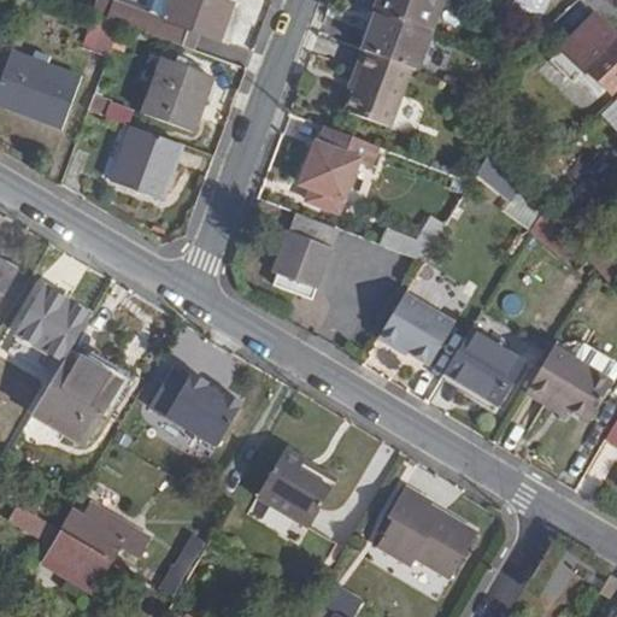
[(191,31),(200,35),(218,42),(233,4),(222,0),(172,0),(165,19),(115,1),(109,18),(122,23),(184,46),(191,31)]
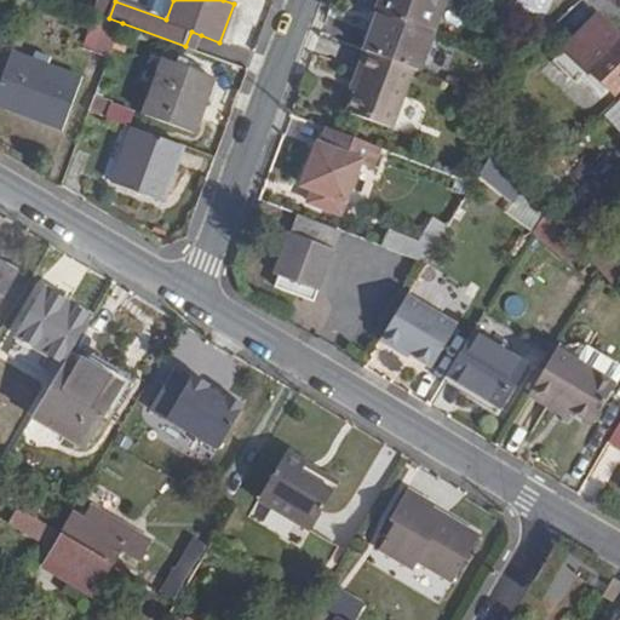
[(445,0),(385,0),(382,11),(434,30),(445,0)]
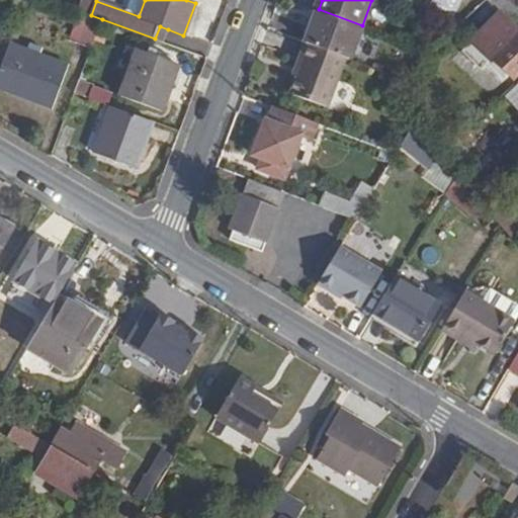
[(350,56),(362,25),(319,9),(318,8),(306,38),(347,55),(350,56)]
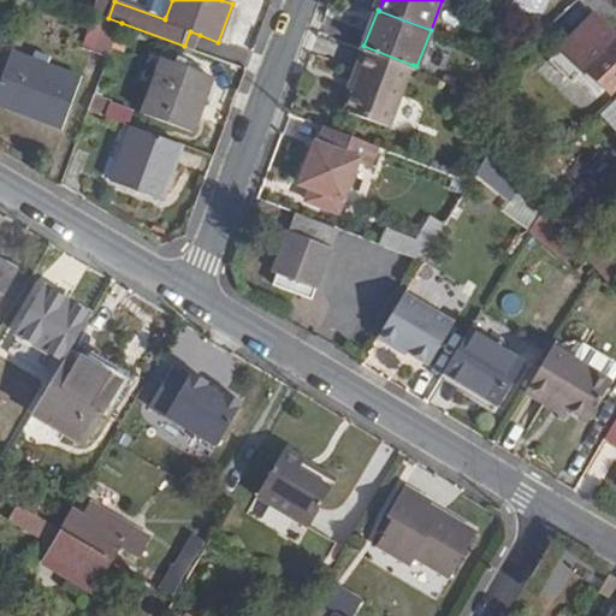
[(615,84),(615,31),(596,11),(539,64),(563,88),(588,65),(612,89),(615,84)]
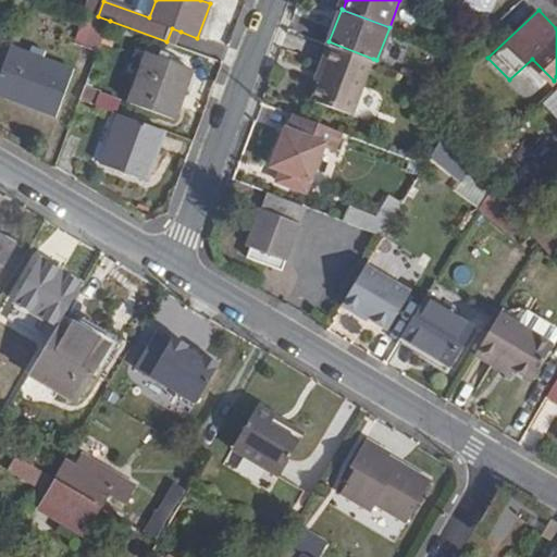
[(76,42),(98,51),(110,21),(98,16),(87,13),(76,42)]
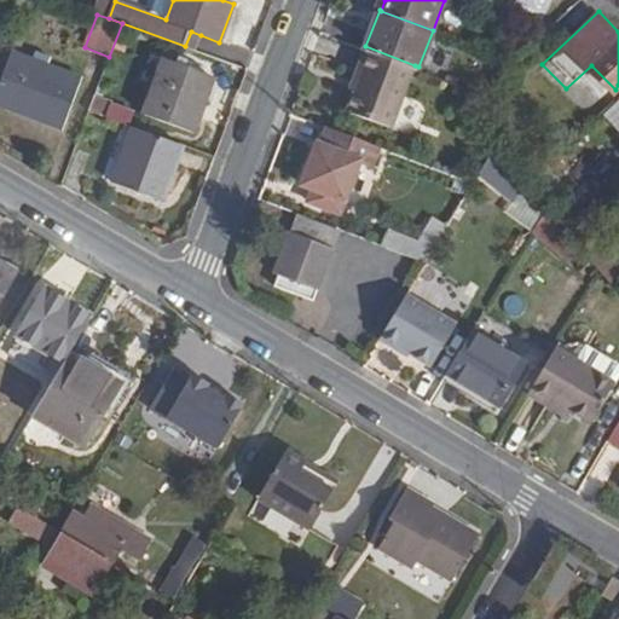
[(512,61),(542,34),(504,21),(492,52),(512,61)]
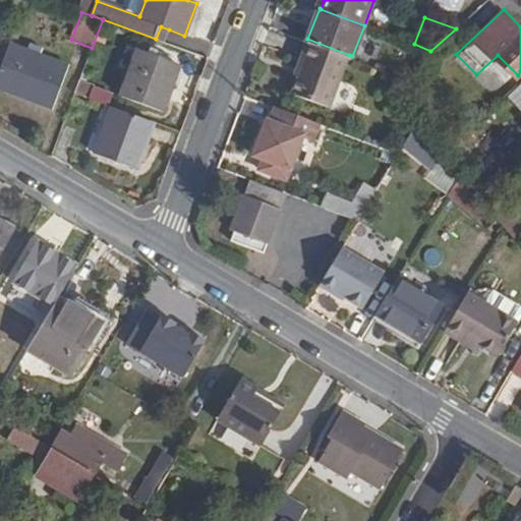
[(156,39),(164,42),(169,30),(161,26),(156,39)]
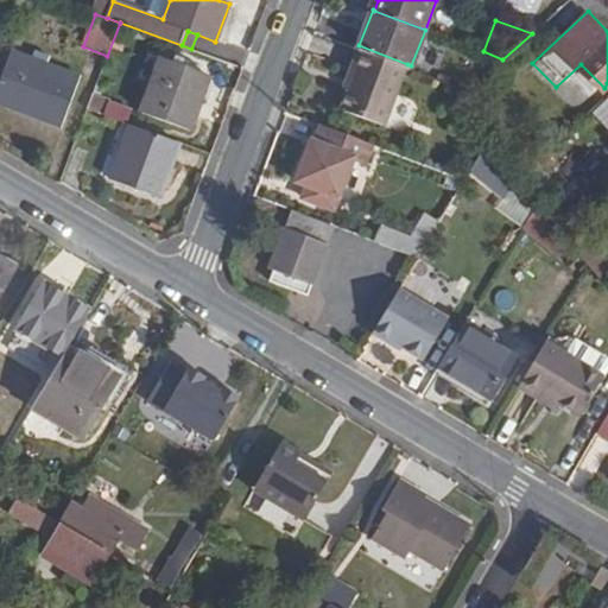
[(396,82),(403,63),(350,43),(344,61),(341,59),(325,100),(336,105),(333,115),(363,127),(382,77),(396,82)]
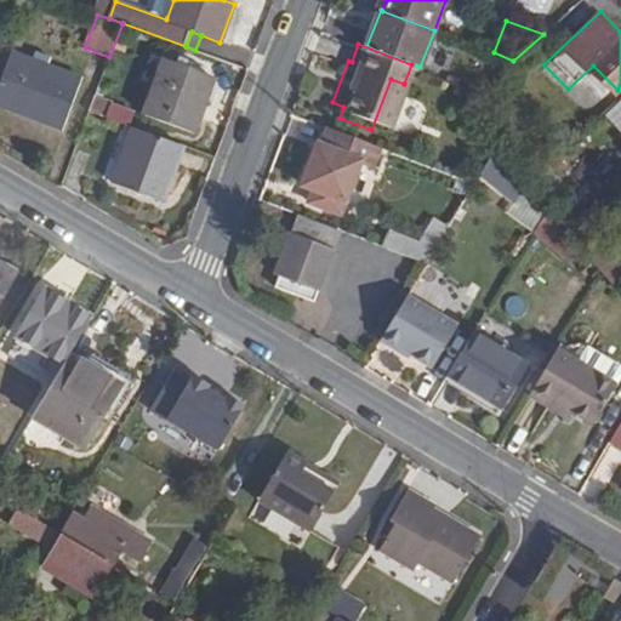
[(34,63),(12,53),(0,89),(0,104),(64,129),(83,80),(51,69),(53,61),(38,55),(34,63)]
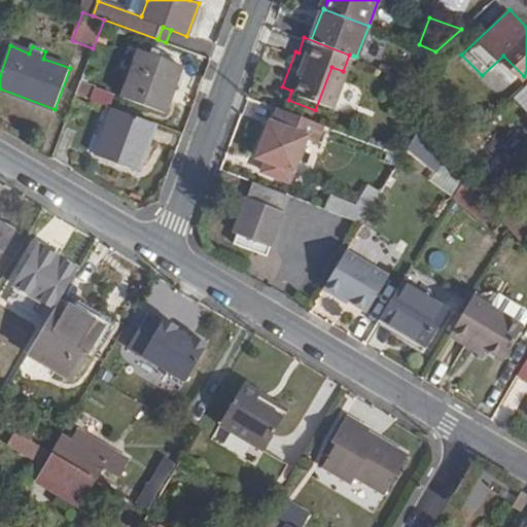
[(183,65),(142,48),(125,96),(166,111),(183,65)]
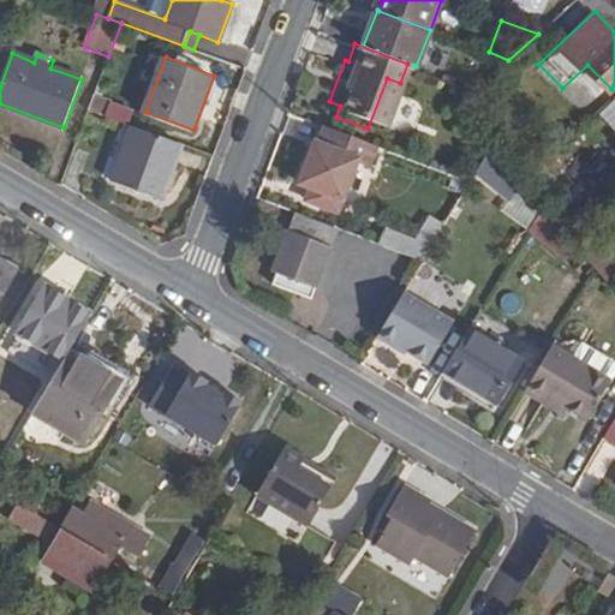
[(109,100),(105,115),(126,123),(132,107),(109,100)]
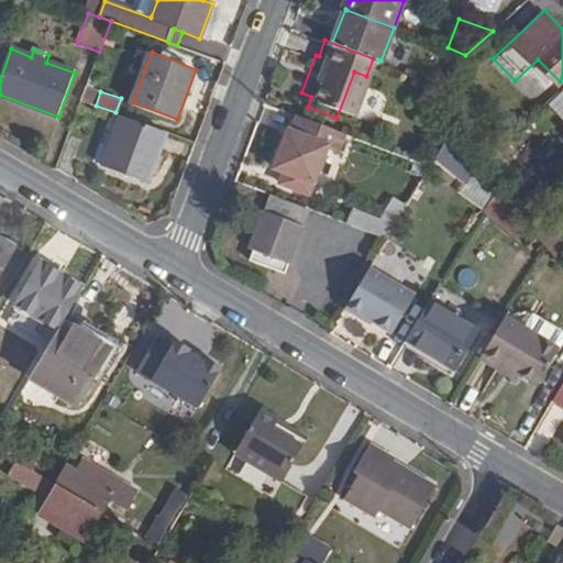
[(335,128),(297,113),(277,167),(313,181),(335,128)]
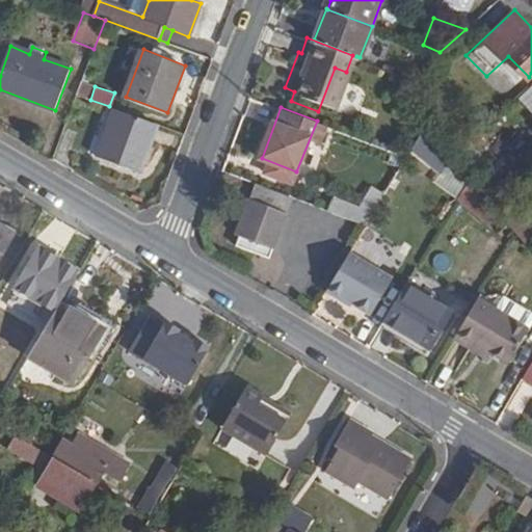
[(141,170),(158,123),(117,108),(100,156),(141,170)]
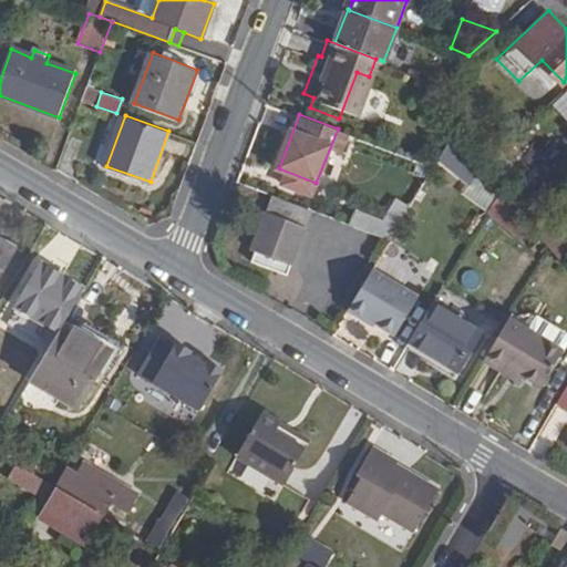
[(433,161),(484,203),(497,186),(447,144),(433,161)]
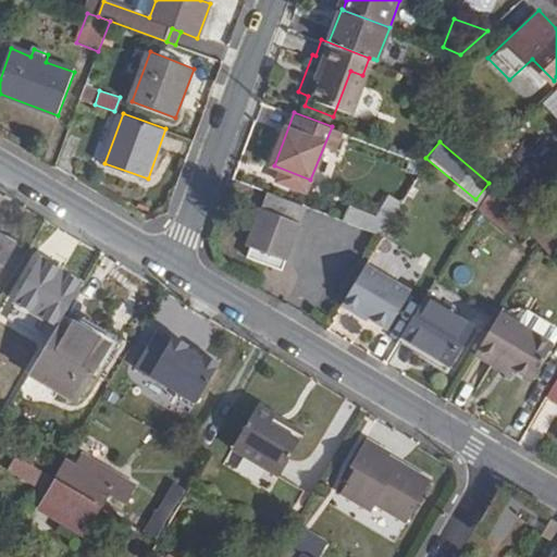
[(503,234),(519,219),(499,196),(492,188),(479,208),(503,234)]
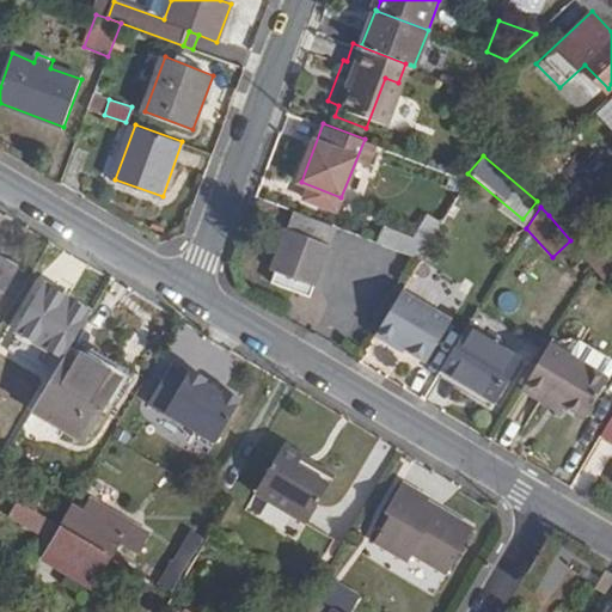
[(341,227),(299,212),(276,269),(281,286),(300,293),(305,285),(316,288),(341,227)]
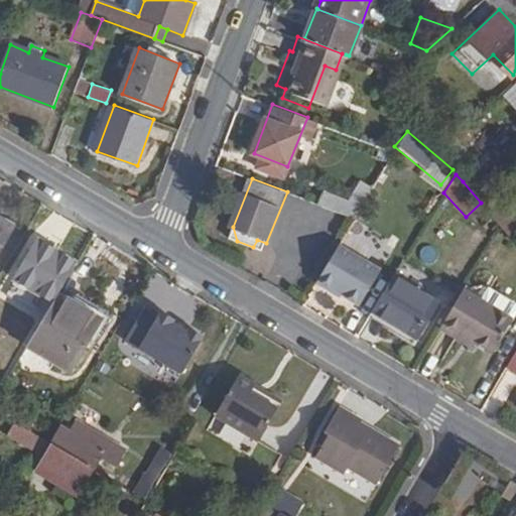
[(356,219),(367,201),(357,197),(346,215),(356,219)]
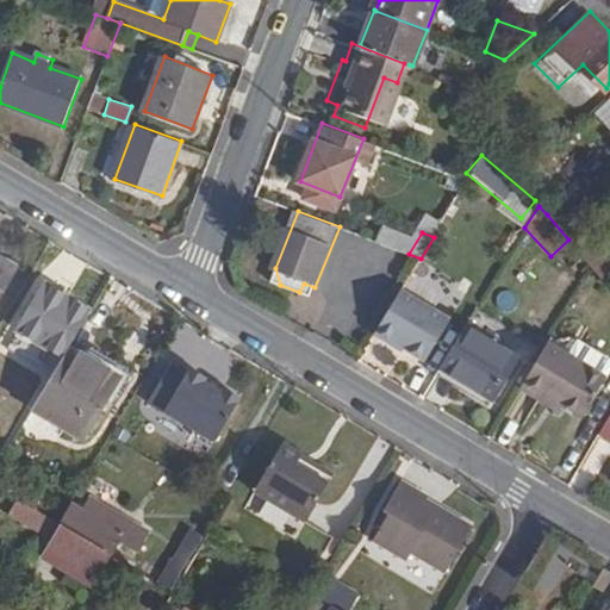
[(593,267),(607,281),(609,278),(609,260),(589,236),(576,247),(593,267)]
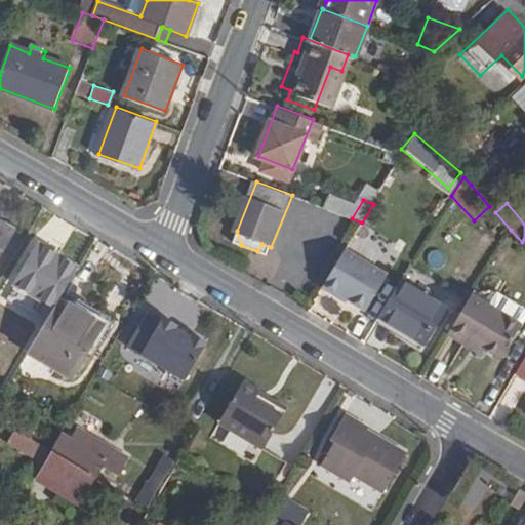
[(0,254),(12,234),(0,226),(0,254)]
